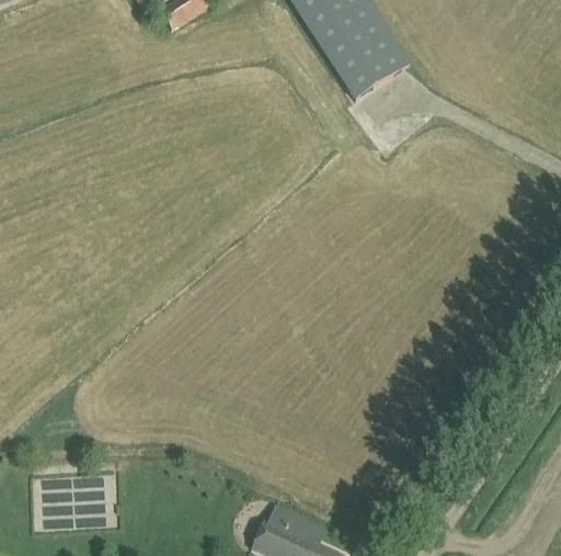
[(136,0),(145,12),(162,0),(136,0)]
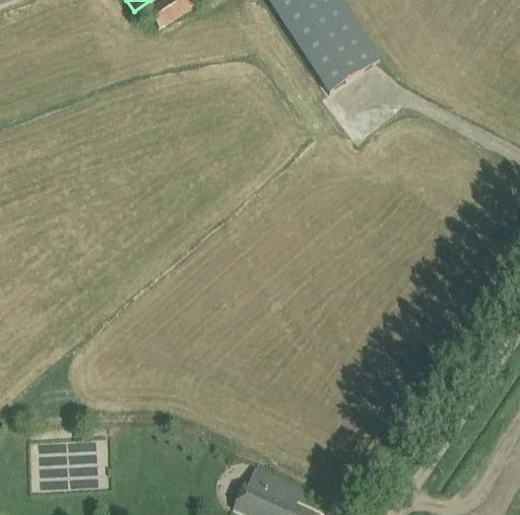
[(160,0),(147,9),(158,26),(194,3),(192,0),(160,0)]
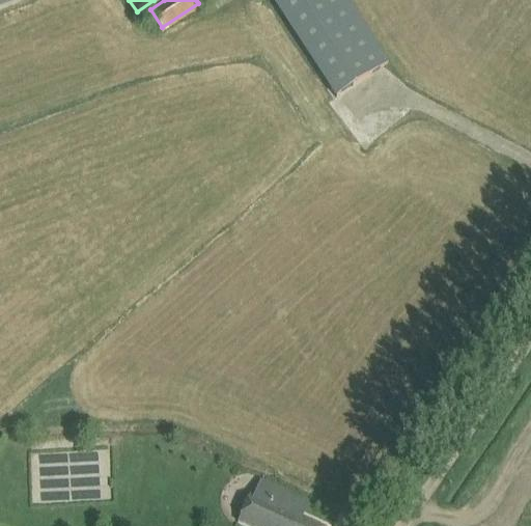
[(274,0),(336,93),(371,70),(388,59),(350,0),(274,0)]
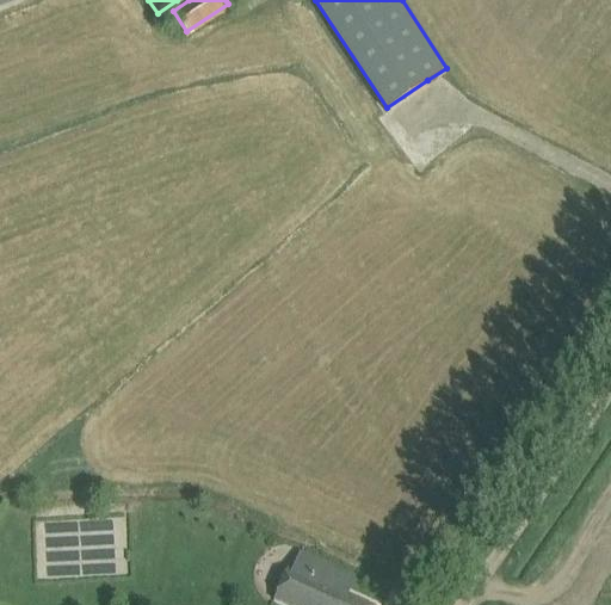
[(372,604),(375,603),(338,587),(345,569),(300,549),(291,567),(288,565),(273,596),(296,604),(372,604)]
